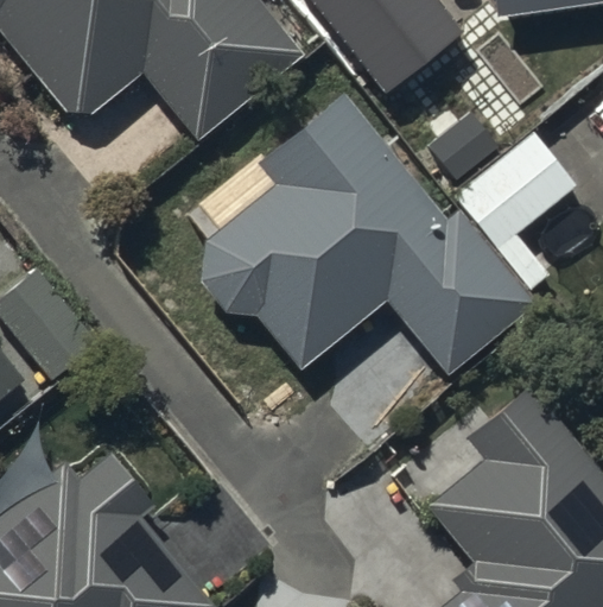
[(0,0),(0,30),(64,112),(94,113),(141,75),(200,145),(308,56),(260,0),(0,0)]
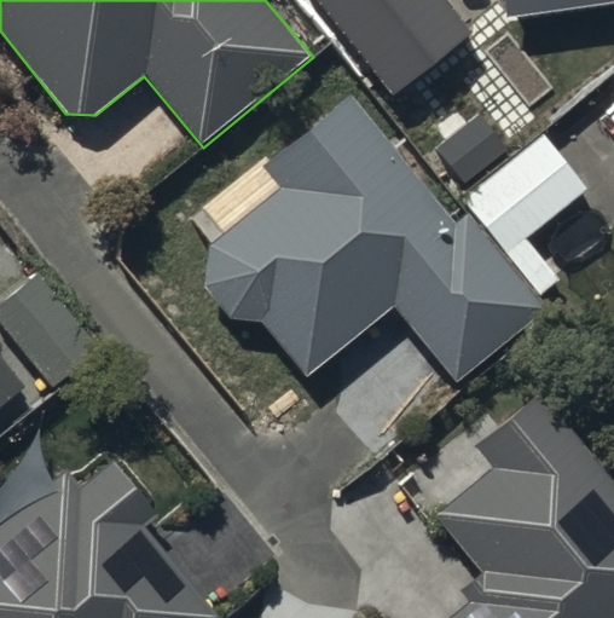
[(317,0),(342,29),(376,0),(317,0)]
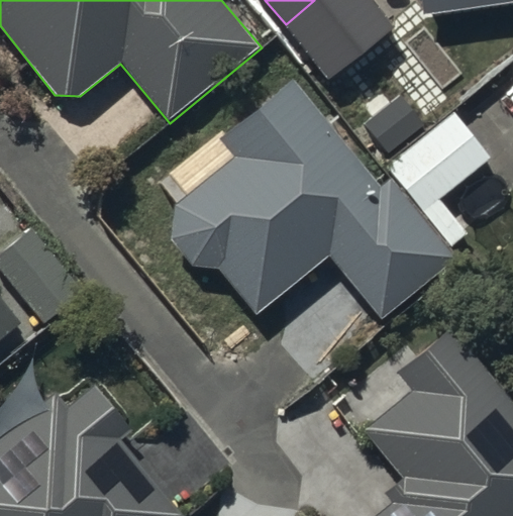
[(512,0),(421,0),(423,14),(512,1),(512,0)]
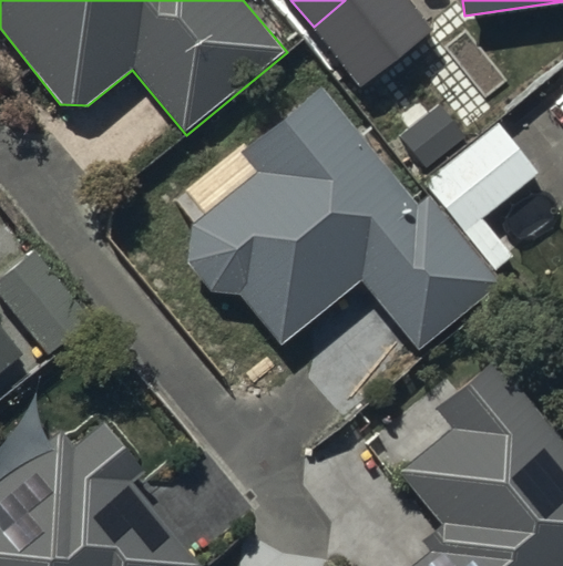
[(212,292),(241,295),(283,343),(360,278),(420,349),(499,283),(427,196),(418,204),(319,88),(243,152),(258,171),(188,228),(186,263),(212,292)]
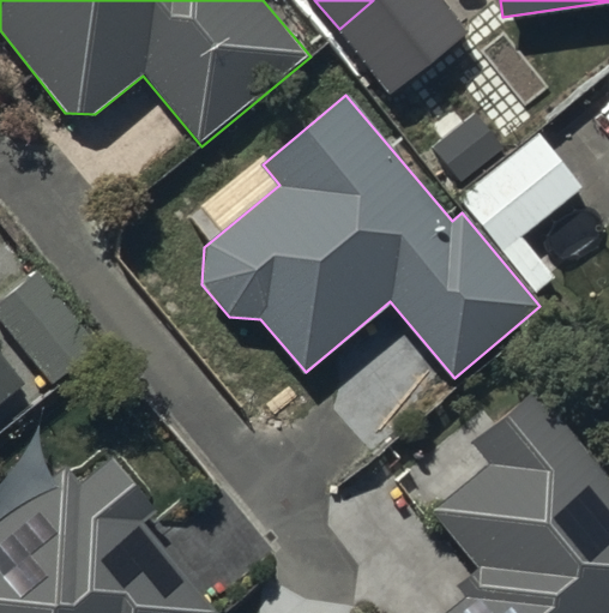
[(608,218),(537,133),(458,199),(536,293),(608,232),(608,218)]
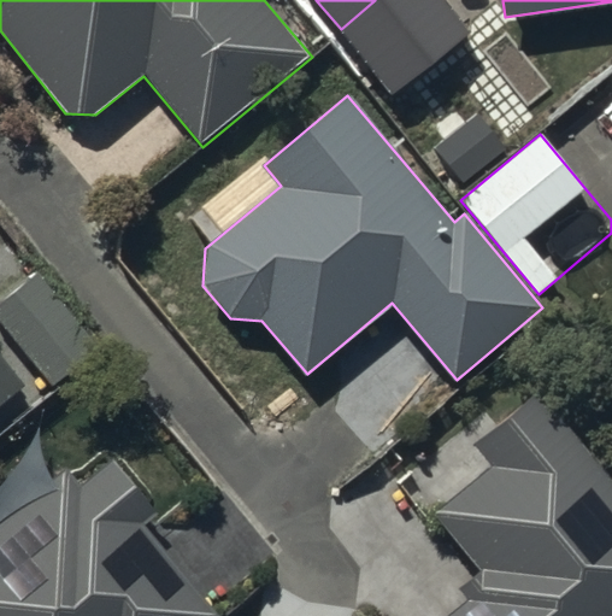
[(37,273),(0,301),(0,321),(52,386),(99,348),(37,273)]
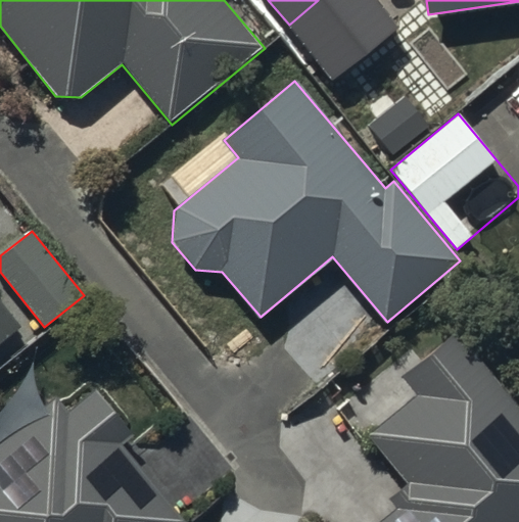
[(0,341),(19,326),(0,302),(0,341)]
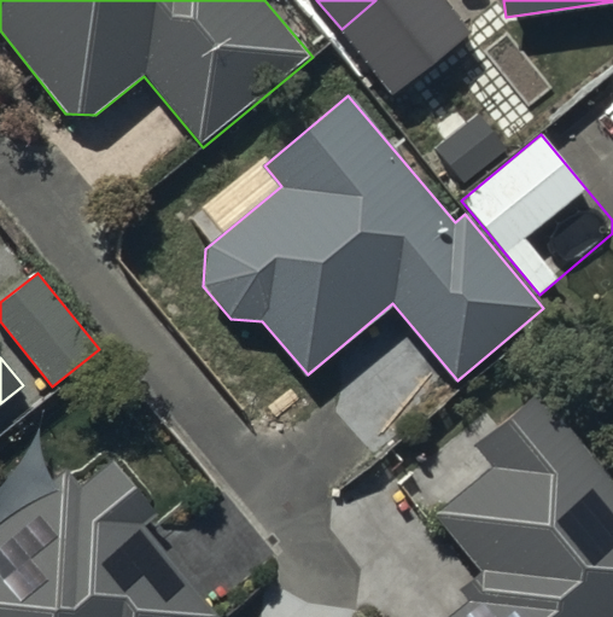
[(470,599),(447,616),(612,616),(612,478),(538,389),(471,444),(490,469),(435,514),(482,571),(461,588),(470,599)]
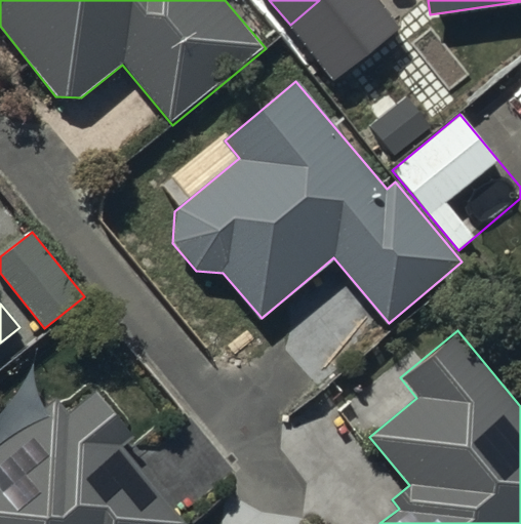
[(186,523),(122,444),(131,436),(94,390),(69,410),(58,398),(0,444),(0,523),(186,523)]
